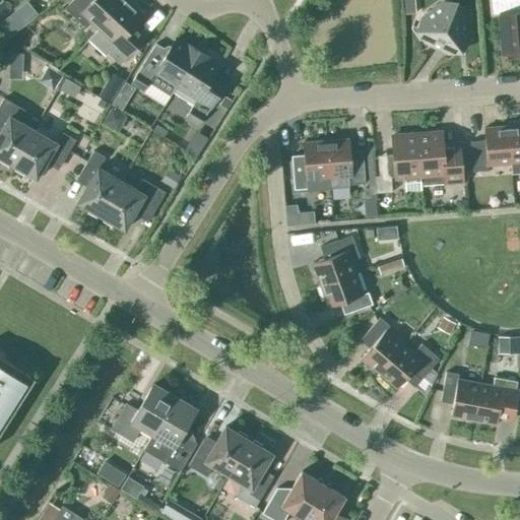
[(89,20),(99,28),(124,0),(72,0),(65,8),(84,26),(89,20)]
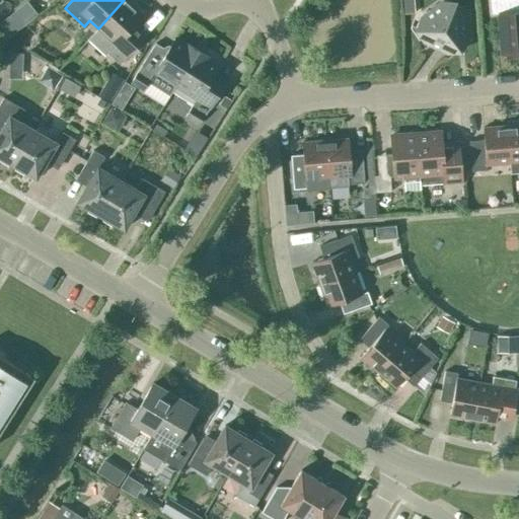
[(124,0),(98,28),(107,36),(99,46),(121,64),(141,42),(129,30),(143,15),(134,7),(134,6),(130,0),(124,0)]
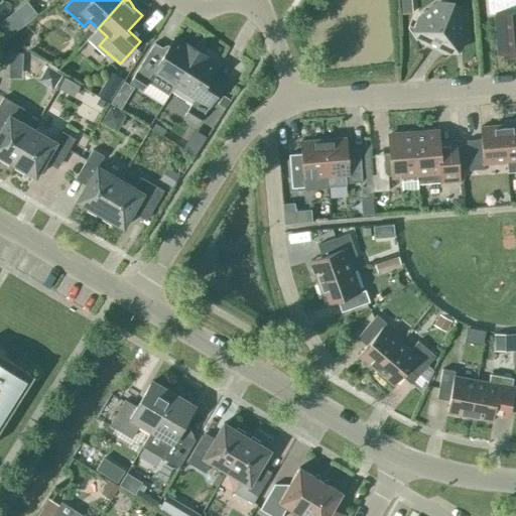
[(499,53),(515,51),(515,0),(486,0),(488,14),(496,13),(499,53)]
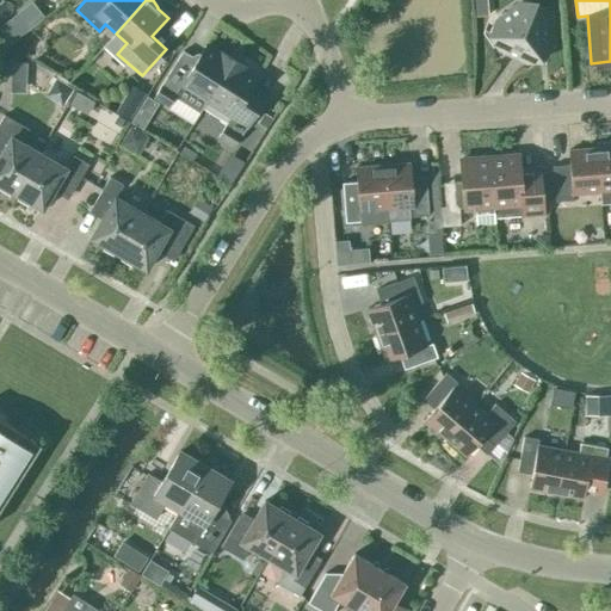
[(520,2),(495,20),(499,51),(526,63),(551,47),(548,16),(520,2)]
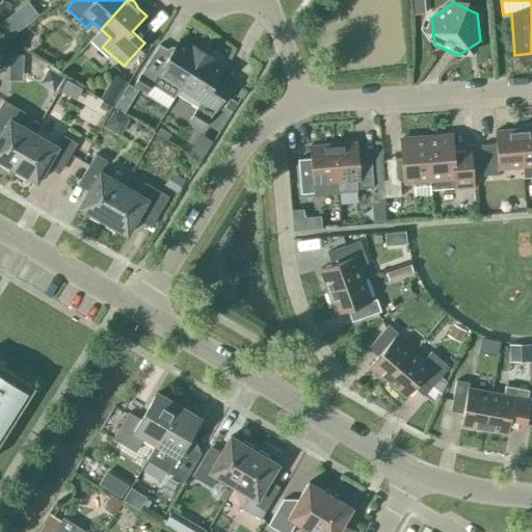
[(31,4),(0,25),(10,40),(41,19),(31,4)]
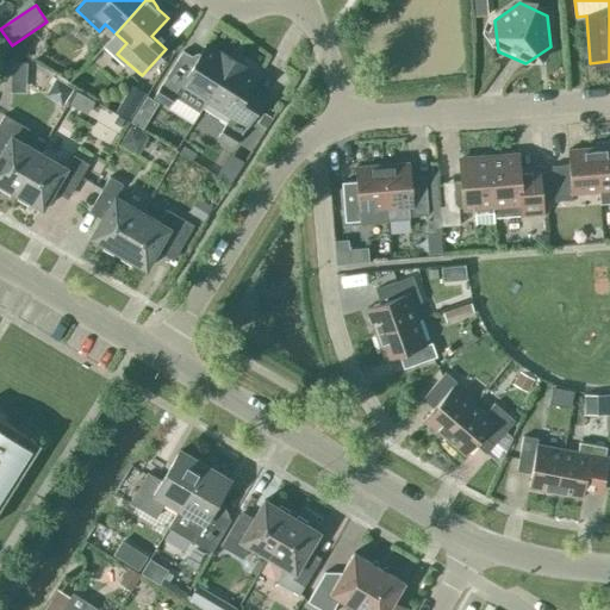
[(206,101),(232,60),(207,44),(197,61),(182,51),(154,97),(169,106),(175,97),(199,111),(206,101)]
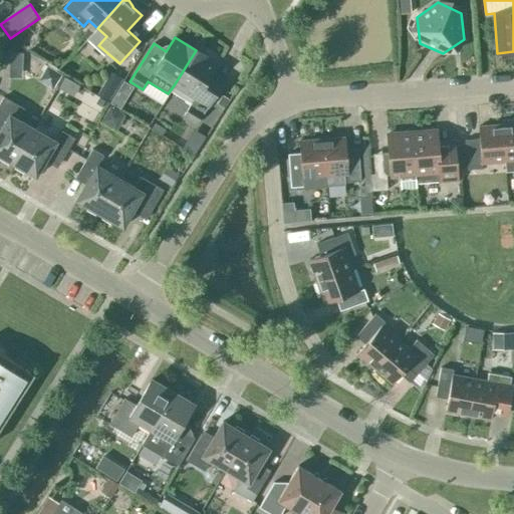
[(23,52),(0,50),(0,75),(22,76),(23,52)]
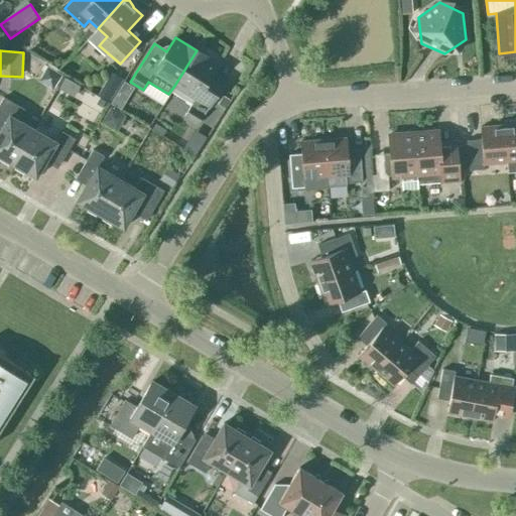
[(197,50),(174,86),(196,99),(184,116),(198,124),(222,86),(210,78),(219,65),(197,50)]
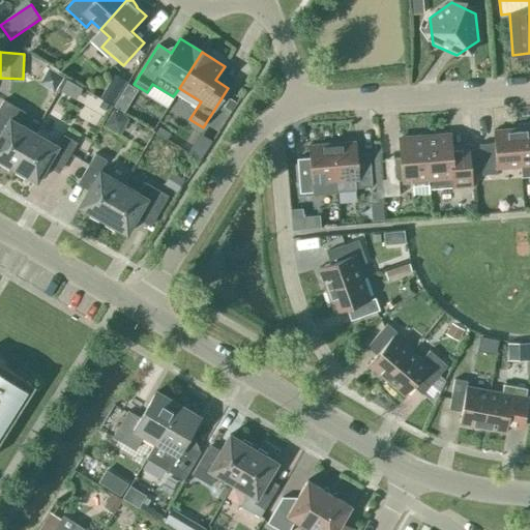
[(77,84),(66,79),(61,88),(70,94),(77,84)]
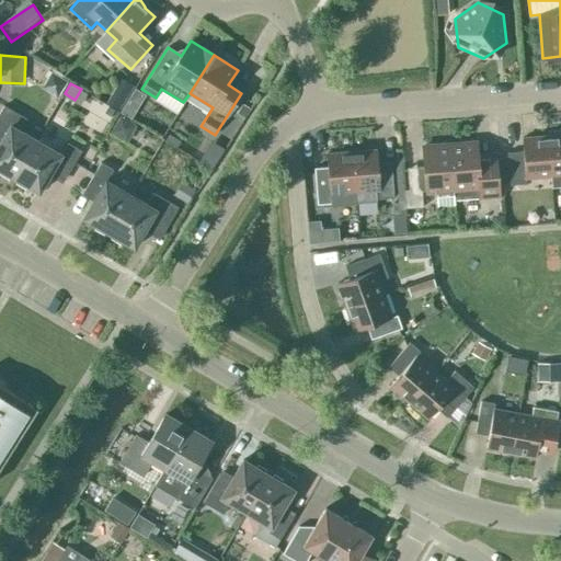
[(121,112),(129,117),(136,105),(127,101),(121,112)]
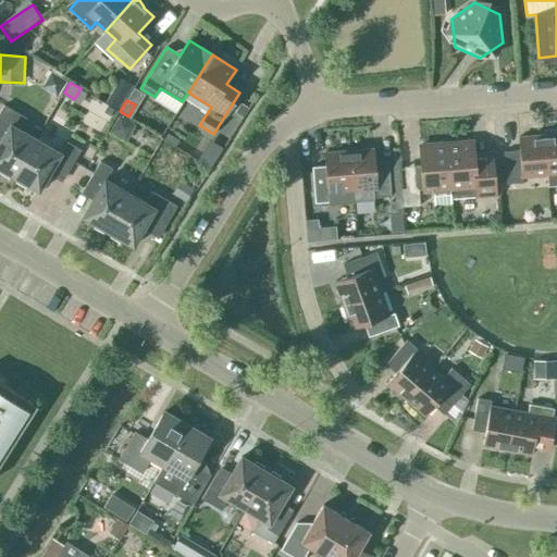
[(0,141),(0,168),(14,176),(36,138),(20,130),(26,118),(3,104),(0,111),(0,140),(0,141)]
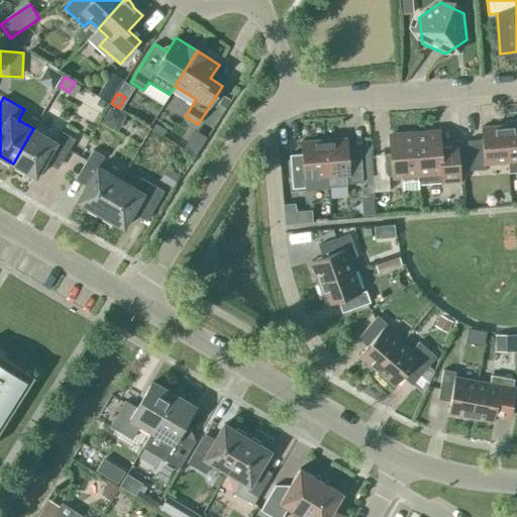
[(516,123),(504,125),(507,162),(508,173),(516,172),(516,123)]
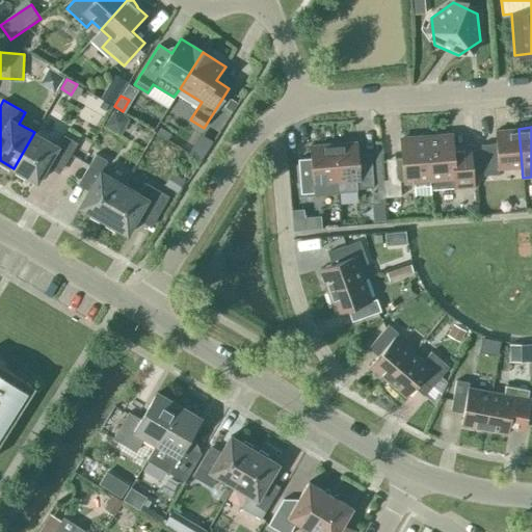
[(522,166),(519,129),(496,131),(497,143),(481,144),(483,176),(499,174),(499,168),(522,166)]
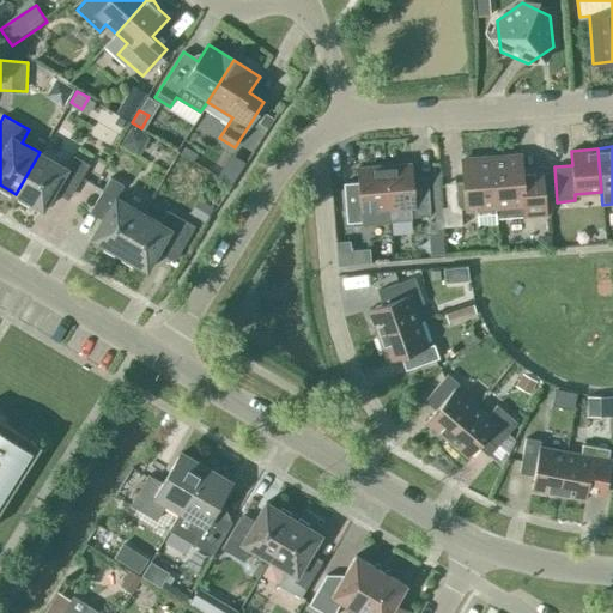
[(67,169),(40,152),(16,194),(43,210),(56,187),(71,195),(89,164),(74,156),(67,169)]
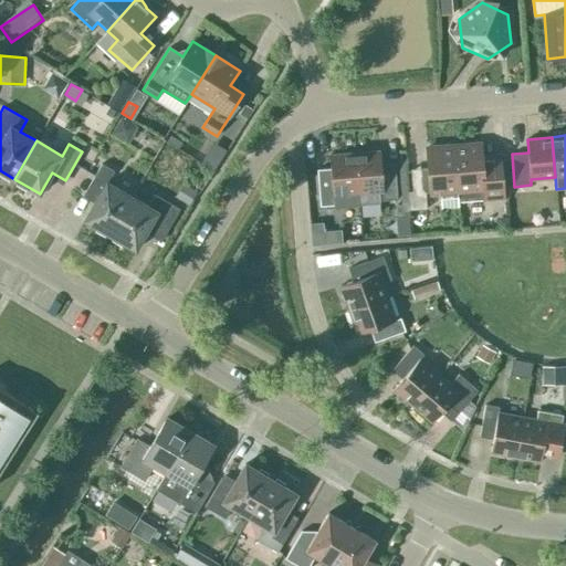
[(453,145),(458,201),(502,198),(500,177),(483,178),(481,143),(453,145)]
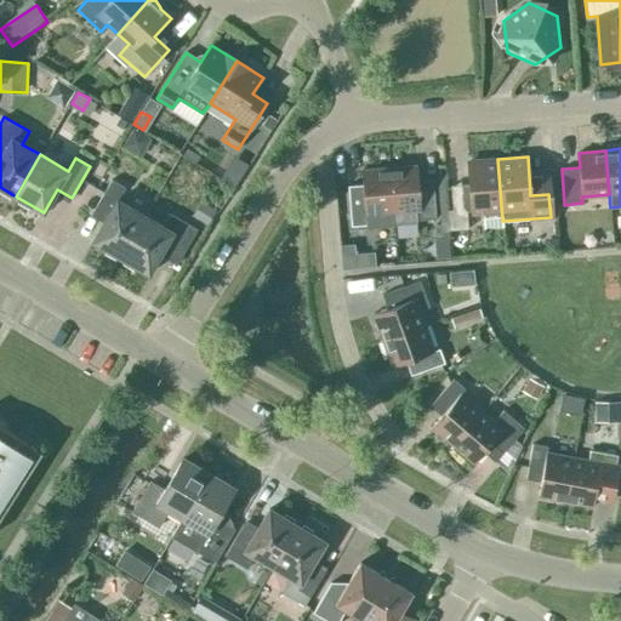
[(502,221),(497,159),(468,161),(472,214),(482,212),(483,231),(503,228),(502,221)]
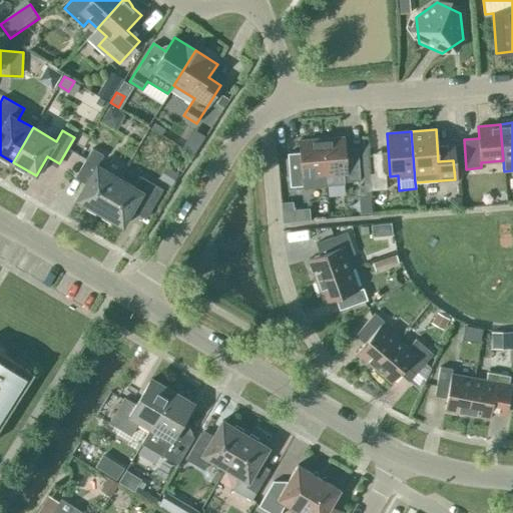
[(322,138),(326,185),(344,183),(344,181),(360,180),(358,147),(346,148),(345,136),(322,138)]
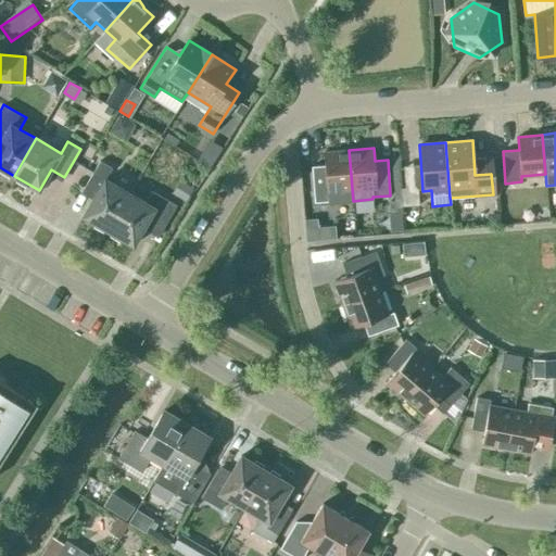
[(203,150),(197,161),(210,168),(215,159),(203,150)]
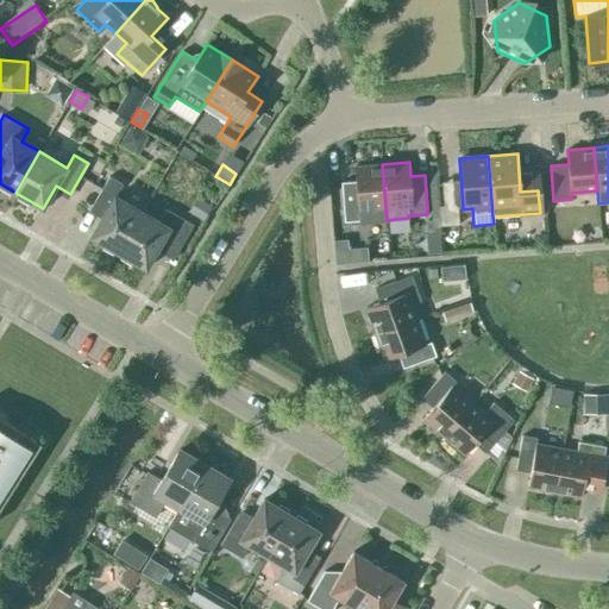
[(370,220),(372,223),(383,221),(384,220),(387,220),(382,164),(355,167),(356,181),(341,182),(344,221),(370,220)]
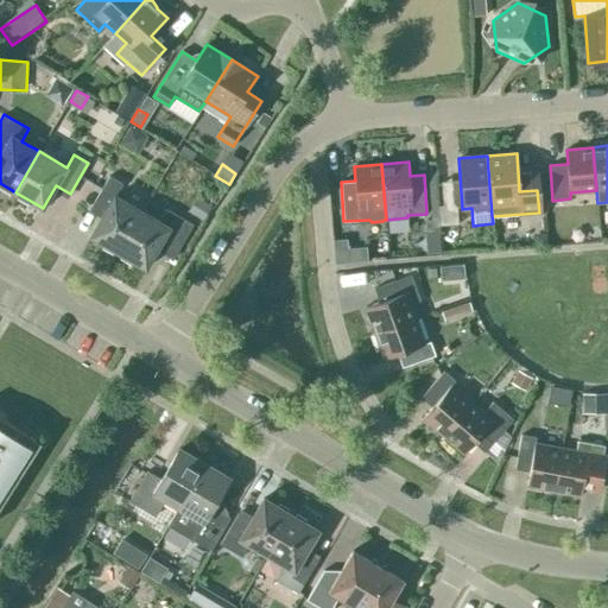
[(90,236),(118,252),(141,211),(115,195),(122,183),(109,176),(92,207),(103,214),(90,236)]
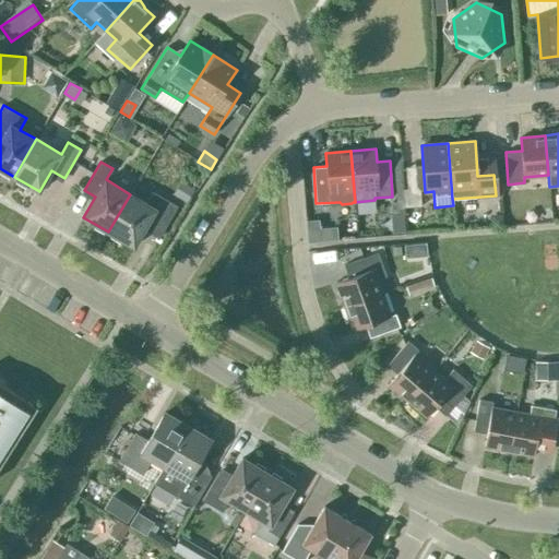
[(194,188),(181,179),(173,193),(186,202),(194,188)]
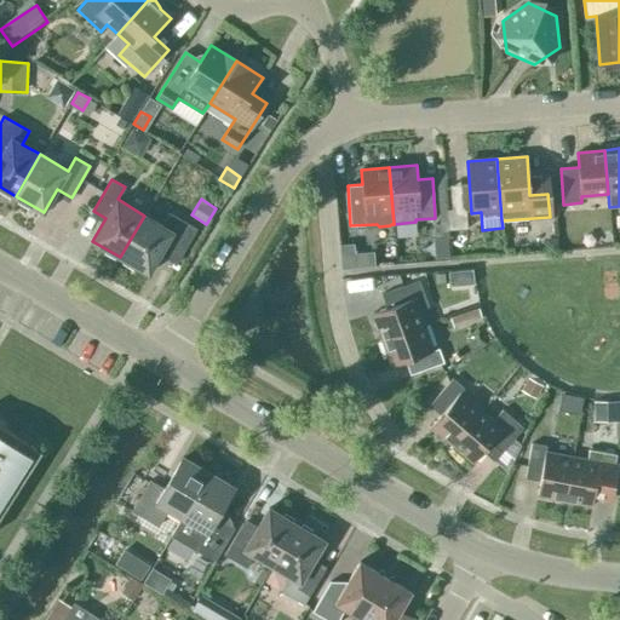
[(448,230),(468,228),(466,208),(447,210),(448,230)]
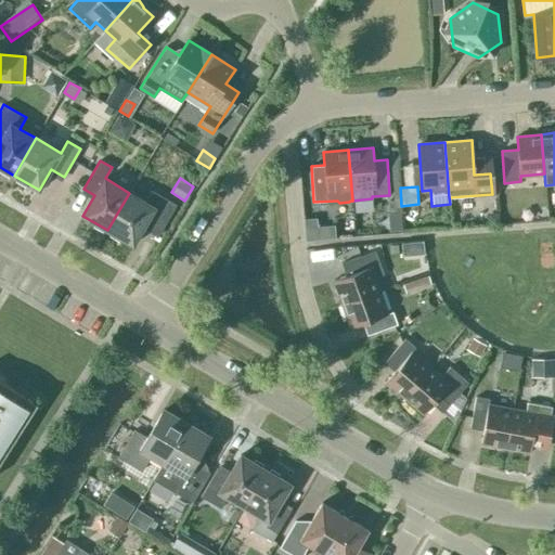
[(145,202),(129,193),(107,230),(132,245),(144,224),(159,233),(176,205),(152,191),(145,202)]
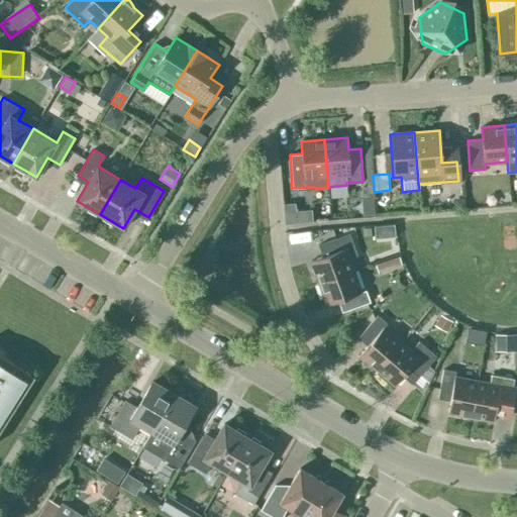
[(284,204),(286,224),(297,223),(296,203),(284,204)]
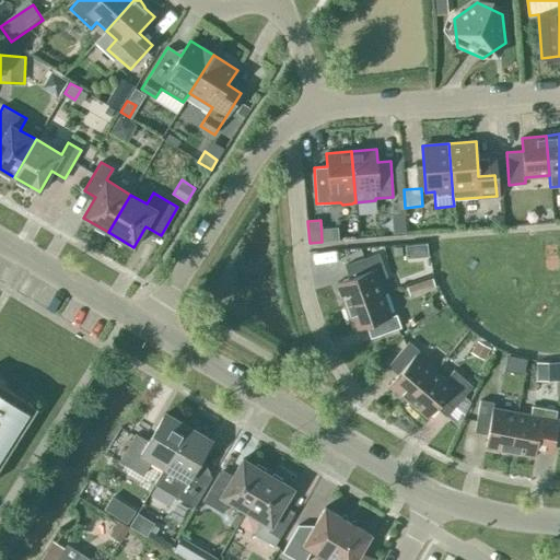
[(337,282),(345,306),(383,293),(378,280),(387,277),(380,253),(345,266),(349,278),(337,282)]
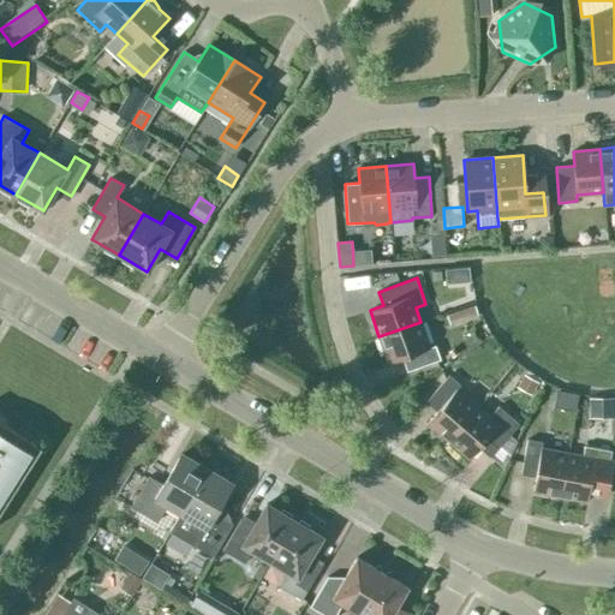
[(478,315),(475,305),(446,315),(449,324),(478,315)]
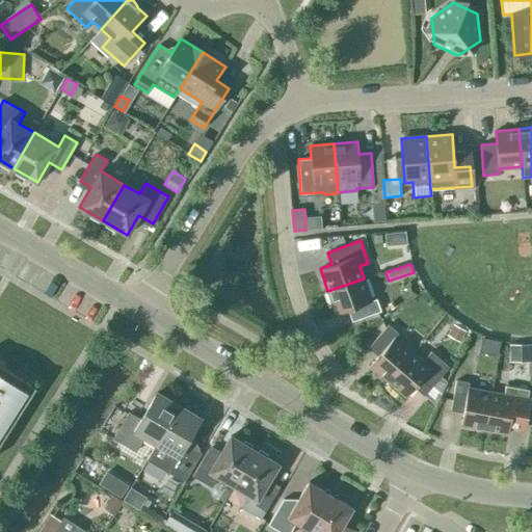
[(372,300),(364,278),(327,291),(336,314),(347,310),(352,321),(380,311),(376,298),(372,300)]
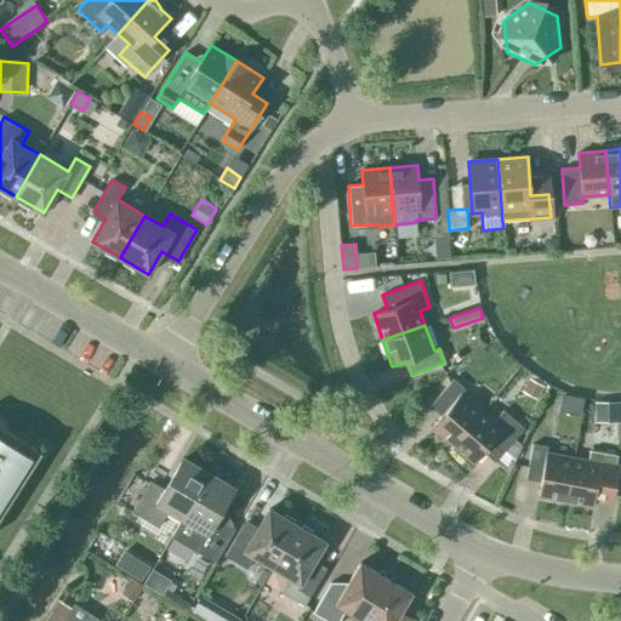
[(453,445),(482,411),(461,393),(465,388),(453,379),(429,406),(442,416),(432,427),(453,445)]
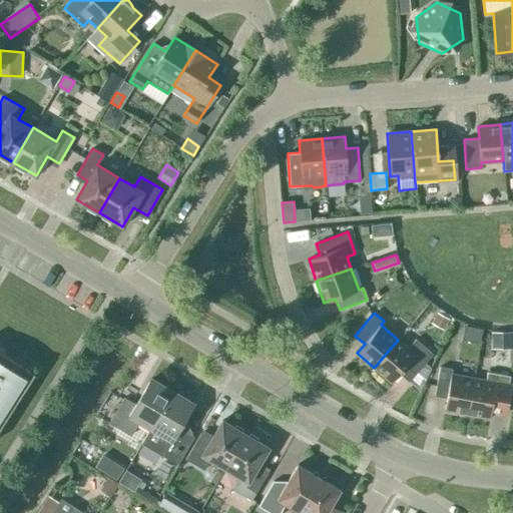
[(465,344),(480,346),(482,331),(466,329),(465,344)]
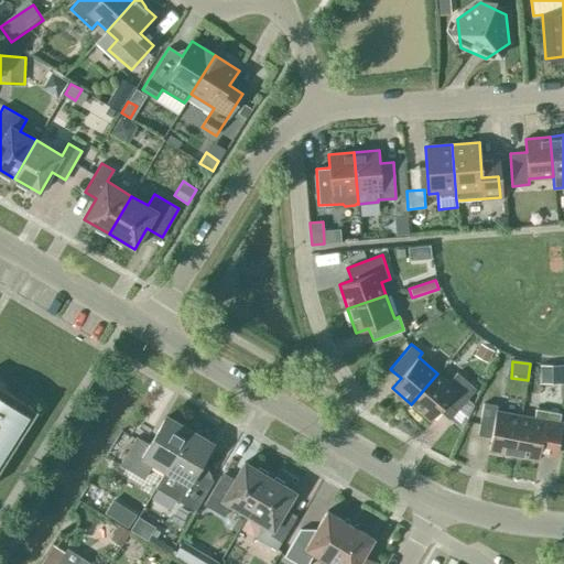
[(544,384),(563,384),(563,368),(545,368),(544,384)]
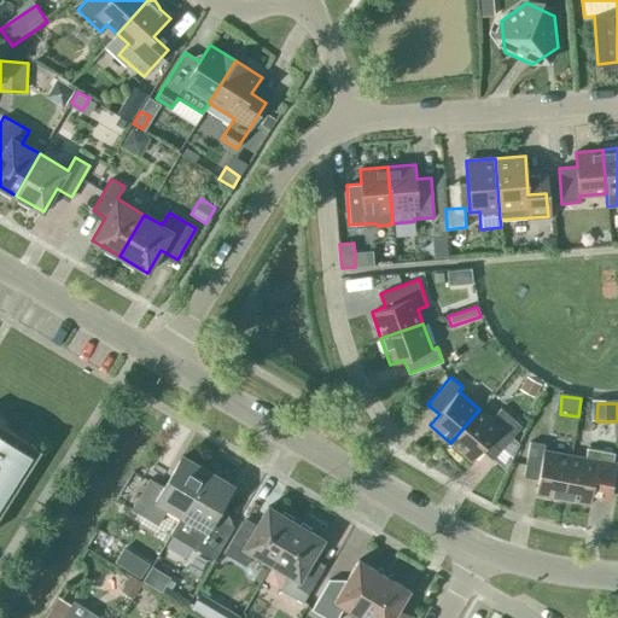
[(479,409),(450,443),(472,461),(481,450),(493,460),(522,426),(501,408),(491,419),(479,409)]
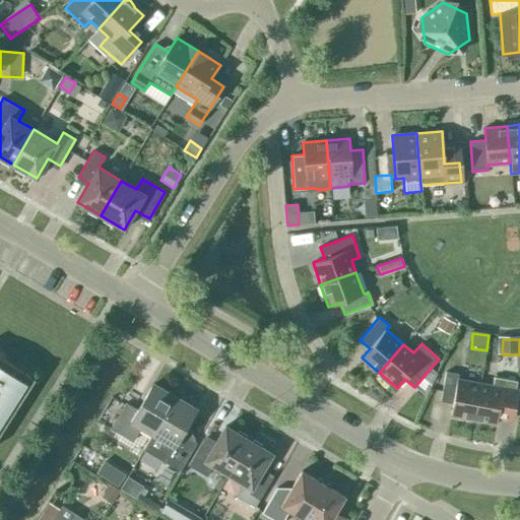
[(0,433),(35,378),(0,355),(0,433)]
